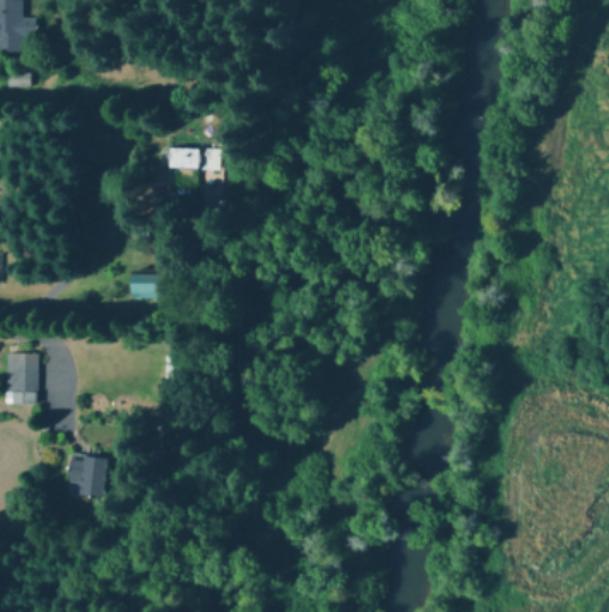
[(22,0),(22,20),(29,20),(28,35),(22,35),(22,52),(0,52),(0,0),(22,0)]
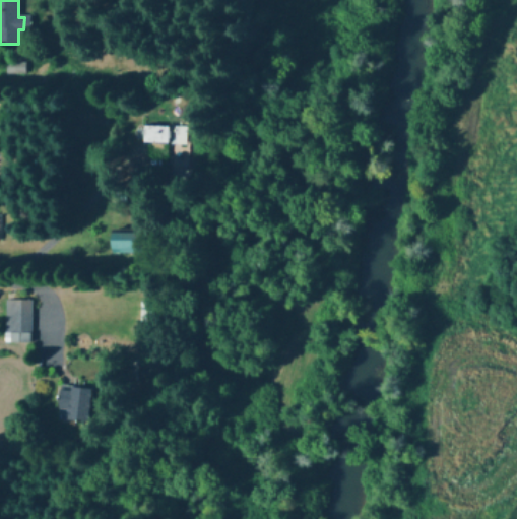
[(25,62),(25,80),(14,79),(14,73),(6,73),(6,61),(25,62)]
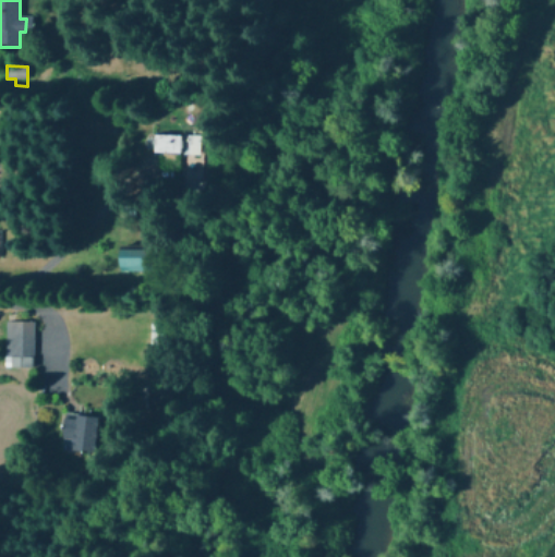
[(182,153),(182,155),(180,155),(179,169),(160,168),(161,153),(156,152),(157,134),(183,136),(182,153)]
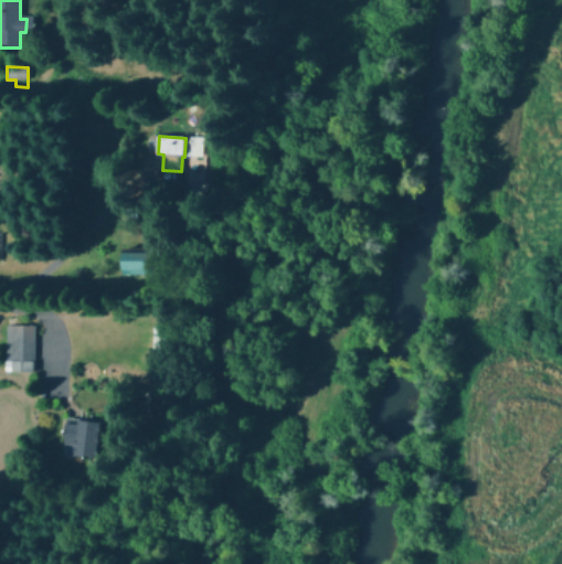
[(157,247),(158,275),(122,275),(122,247),(157,247)]
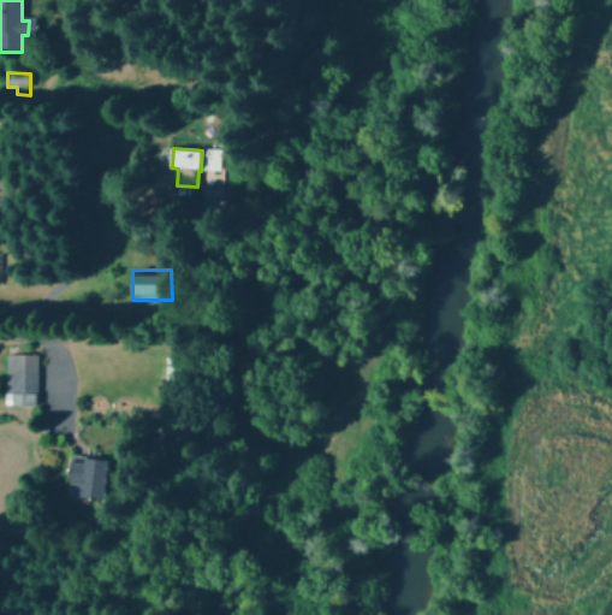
[(36,355),(36,402),(4,402),(5,355),(36,355)]
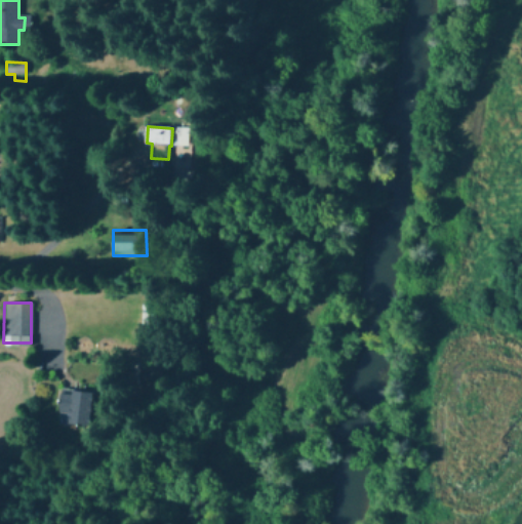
[(155,317),(143,318),(142,305),(154,305),(155,317)]
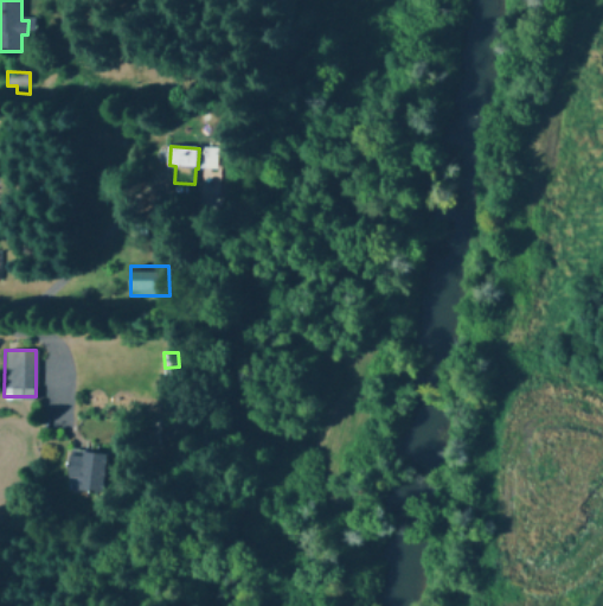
[(83,452),(108,454),(104,492),(79,490),(81,478),(69,477),(70,453),(82,454),(83,452)]
